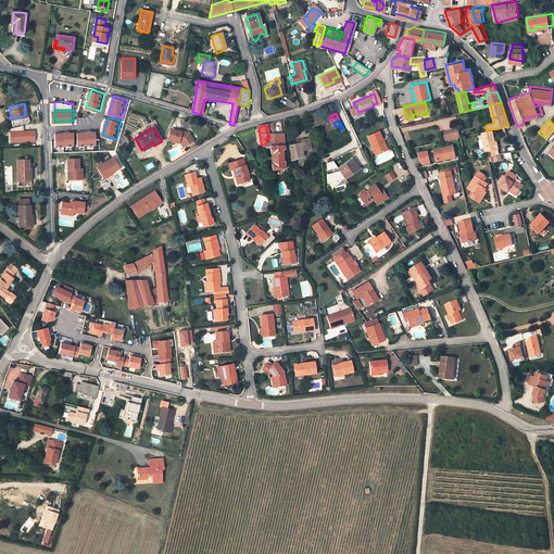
[(13,129),(13,140),(37,140),(37,134),(37,128),(13,129)]
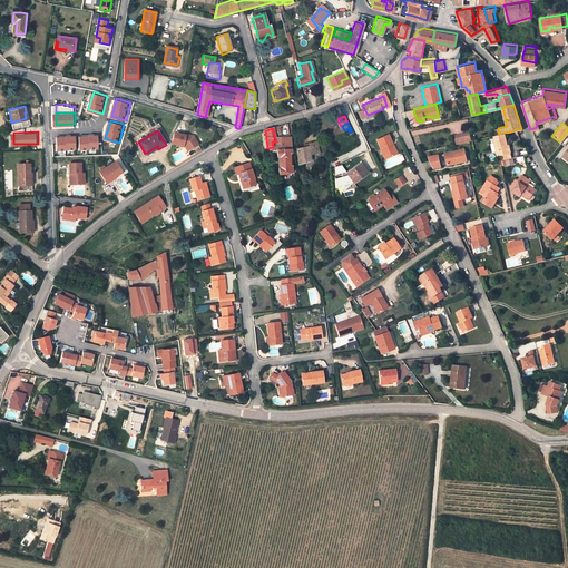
[(499,134),(496,135),(495,135),(492,135),(490,136),(495,155),(496,155),(497,158),(498,158),(498,159),(499,159),(509,157),(508,153),(508,152),(507,148),(506,148),(503,140),(502,133),(499,134)]
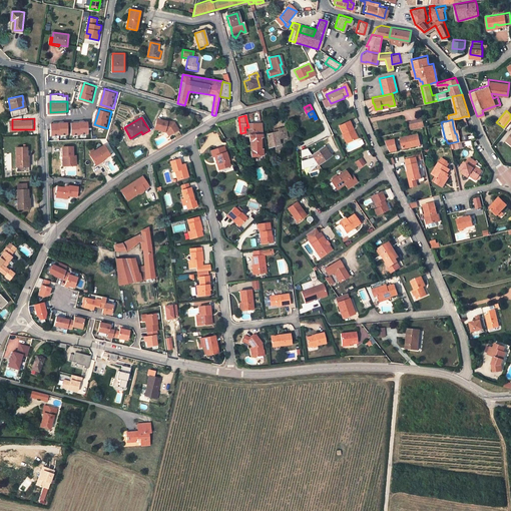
[(73,133),(89,132),(89,120),(84,120),(73,121),(73,133)]
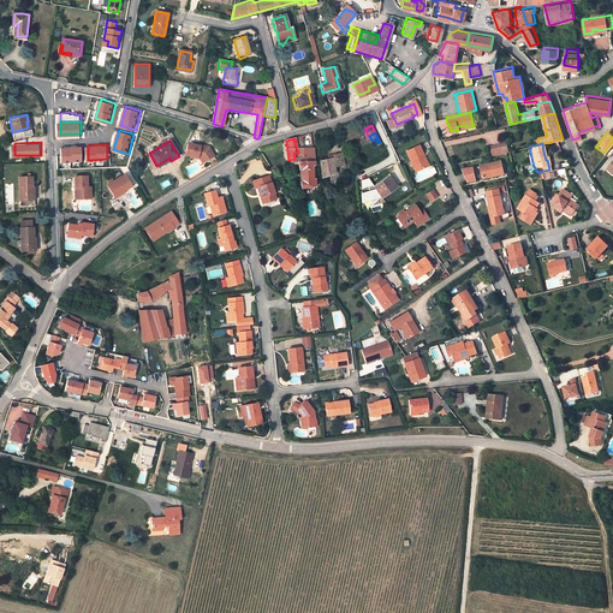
[(194,146),(189,144),(185,155),(197,159),(198,155),(202,156),(206,161),(214,156),(209,148),(204,147),(204,148),(201,147),(201,146),(195,144),(194,146)]
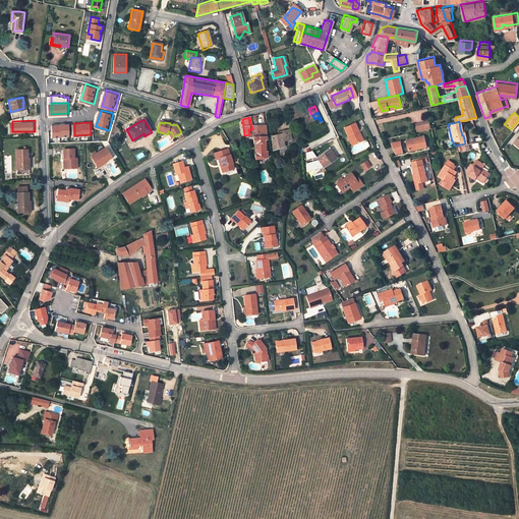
[(361,139),(357,131),(358,130),(354,122),(344,127),(352,145),(361,139)]
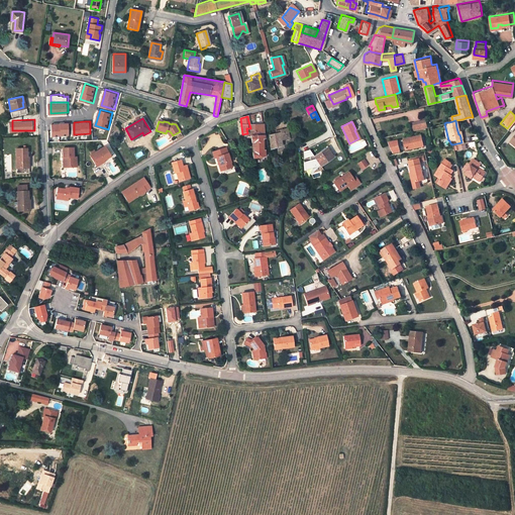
[(419,121),(410,123),(412,130),(421,128),(419,121)]
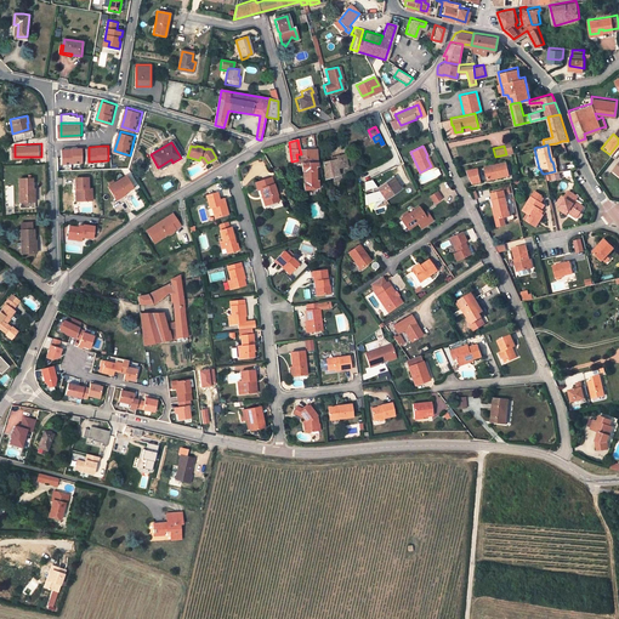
[(63,163),(83,162),(83,147),(77,147),(63,148),(63,163)]
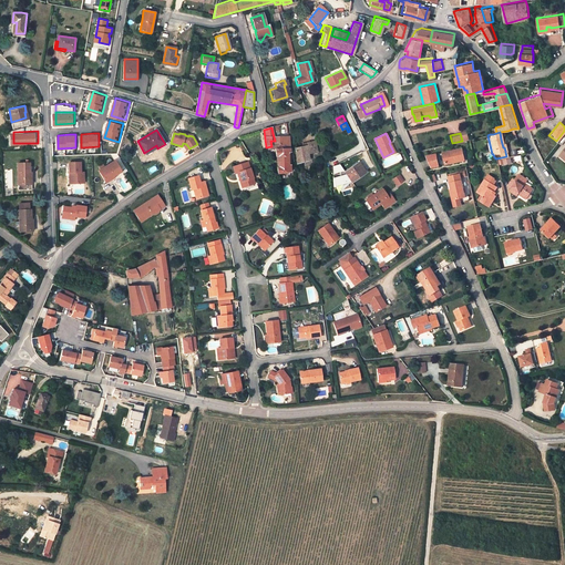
[(291,149),(288,136),(279,139),(275,141),(270,141),(271,146),(281,145),(283,153),(287,152),(291,151),(291,149)]
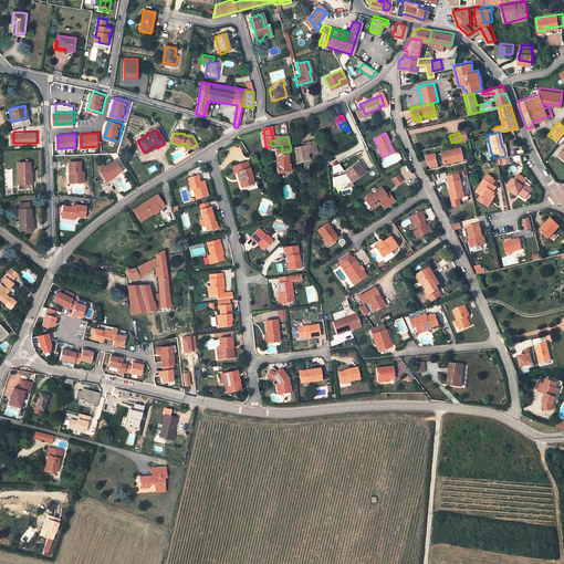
[(309,142),(309,145),(305,145),(296,147),(296,150),(299,160),(310,158),(310,154),(315,153),(314,147),(317,147),(319,147),(316,141),(309,142)]
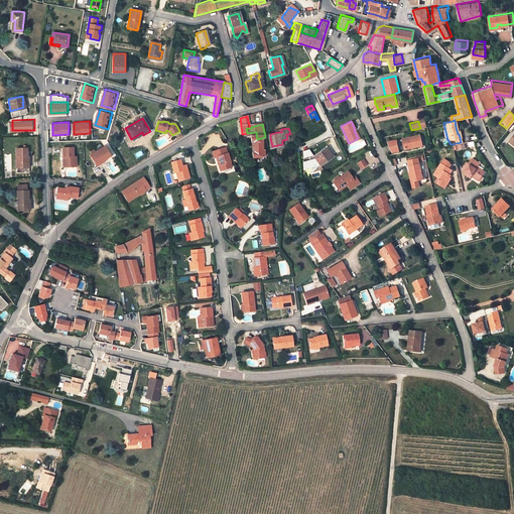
[(143,135),(142,132),(131,139),(133,141),(143,135)]
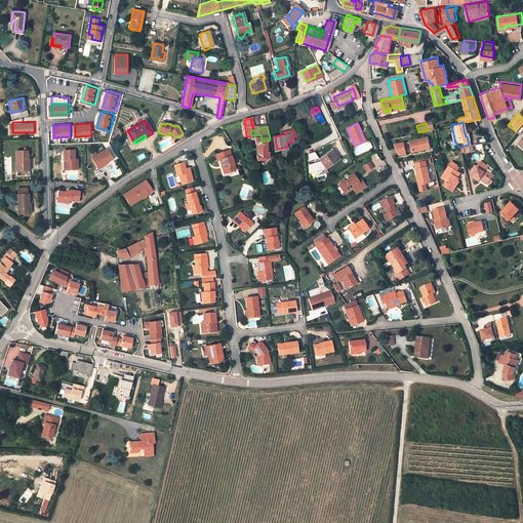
[(255,141),(257,162),(259,162),(270,160),(269,153),(268,153),(266,141),(262,142),(260,134),(251,135),(251,141),(255,141)]
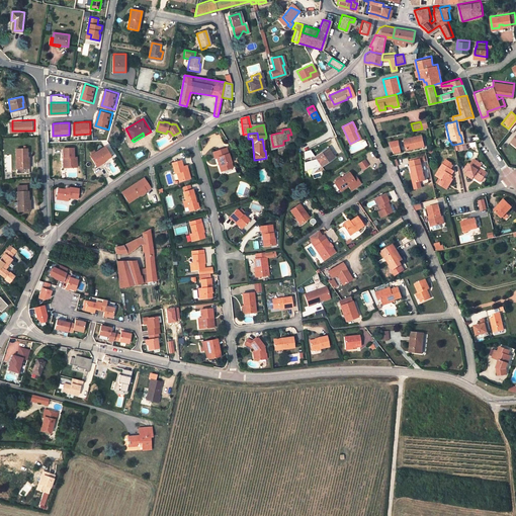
[(406,150),(424,146),(421,135),(390,142),(394,152),(400,151),(398,142),(402,141),(406,142),(406,143),(406,145),(406,150)]
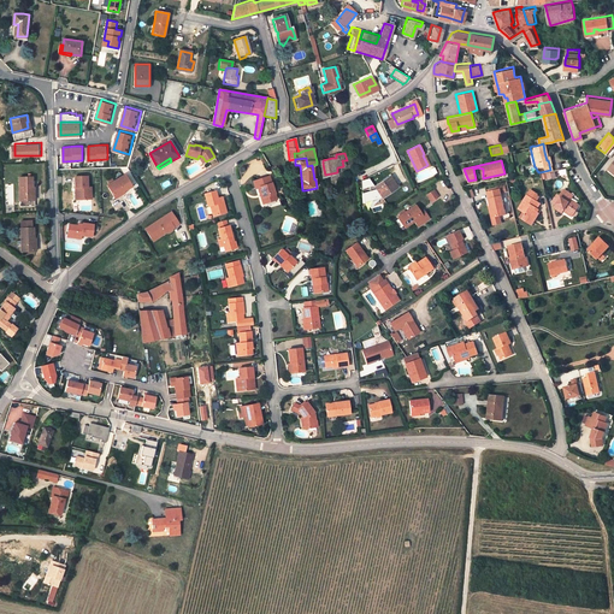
[(107,186),(113,195),(122,190),(123,192),(131,187),(124,175),(107,186)]
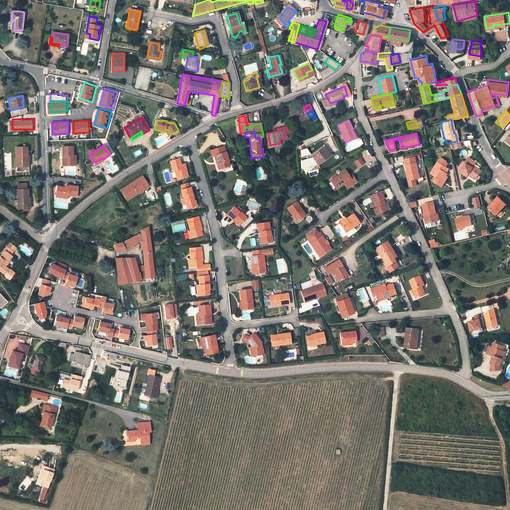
[(326,149),(323,145),(311,153),(317,163),(328,155),(325,151),(326,149)]
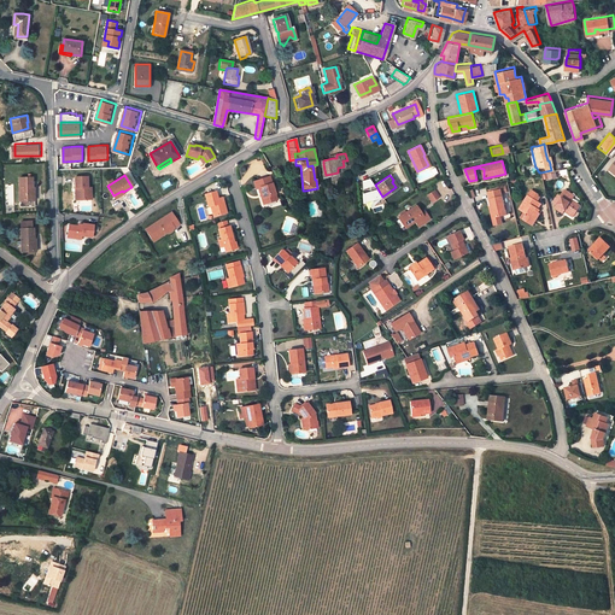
[(74,177),(75,188),(77,188),(77,200),(91,199),(91,187),(87,187),(87,176),(74,177)]
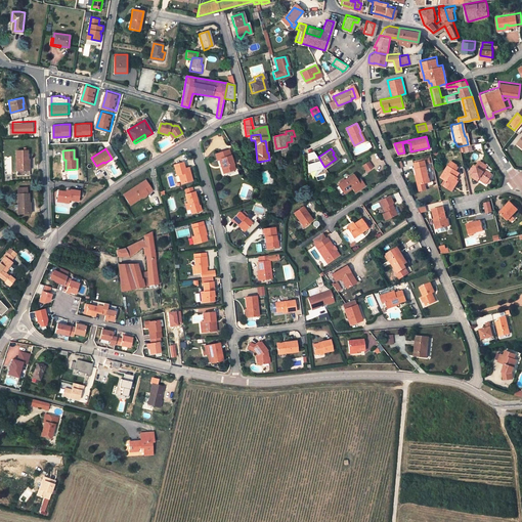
[(313,149),(307,151),(307,159),(313,158),(314,161),(307,163),(308,171),(324,166),(318,157),(313,149)]
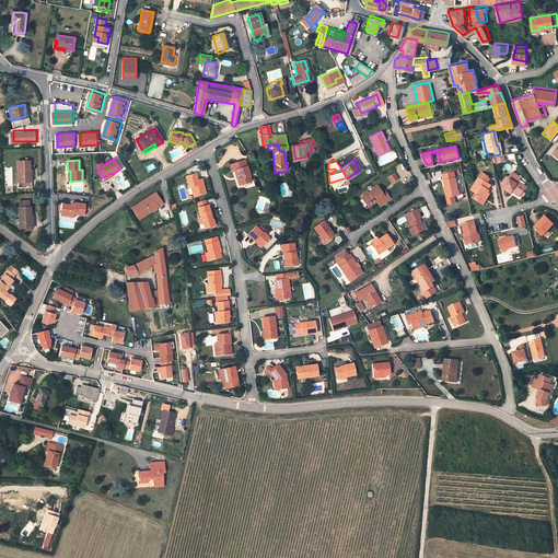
[(233,172),(235,171),(237,171),(240,179),(239,181),(240,186),(252,182),(245,161),(231,165),(233,172)]
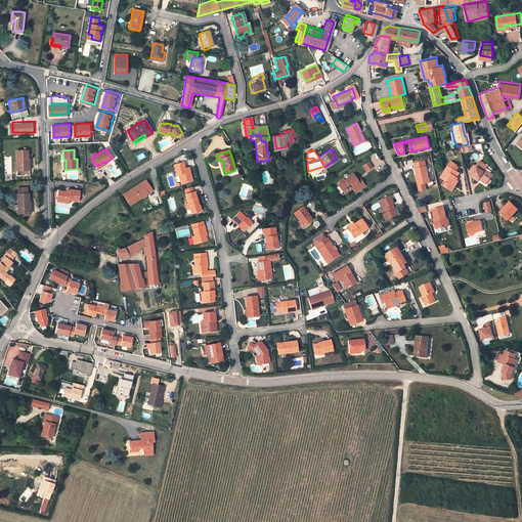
[(27,172),(26,161),(29,161),(28,151),(16,153),(17,172),(27,172)]
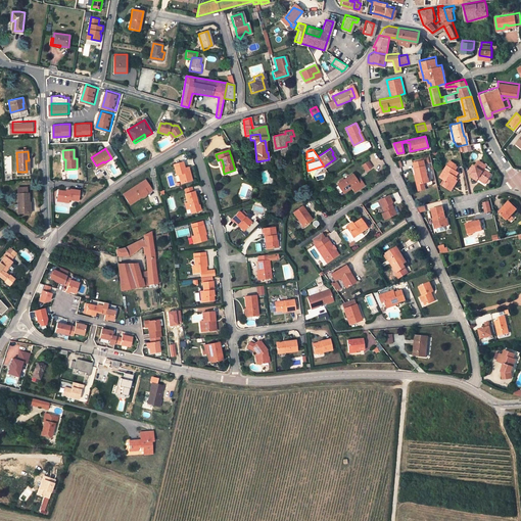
[(413,162),(416,175),(418,183),(423,182),(428,181),(423,159),(413,162)]
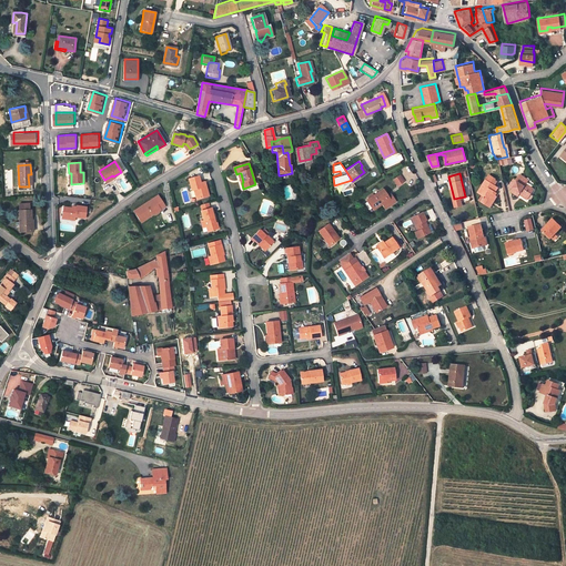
[(519,191),(528,196),(534,188),(526,182),(527,179),(519,173),(516,178),(517,179),(511,190),(518,194),(518,193),(519,191)]
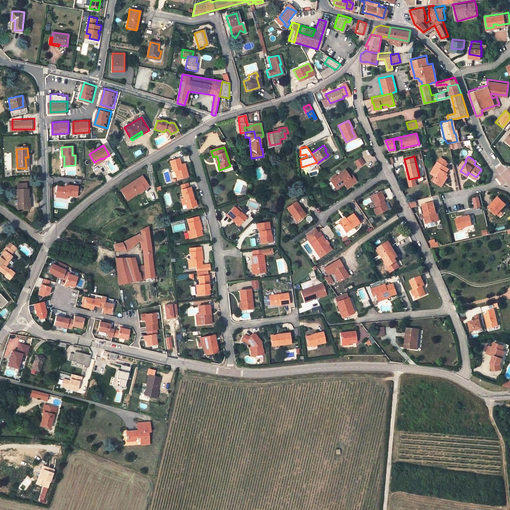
[(359,167),(365,163),(361,157),(355,161),(359,167)]
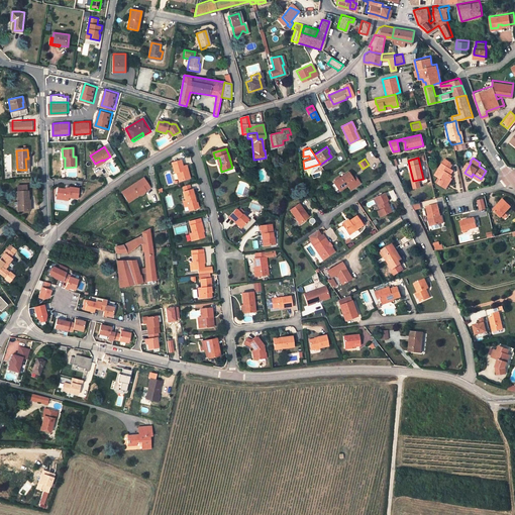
[(436,183),(442,186),(445,182),(447,183),(451,178),(449,177),(450,174),(449,173),(452,170),(449,168),(451,164),(443,159),(434,174),(439,178),(436,183)]
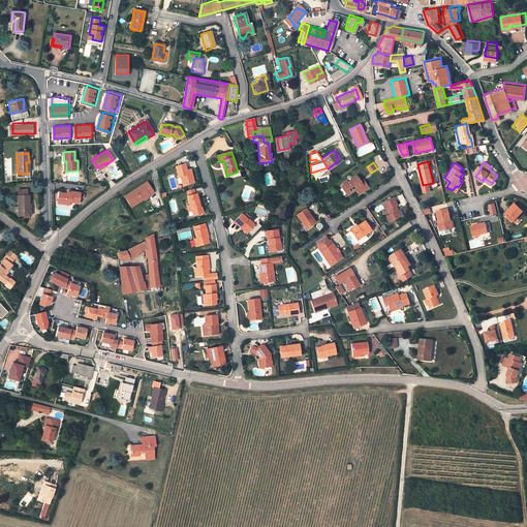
[(182,177),(184,182),(187,185),(193,183),(192,180),(194,178),(193,173),(190,174),(189,169),(188,171),(187,164),(178,166),(180,177),(182,177)]
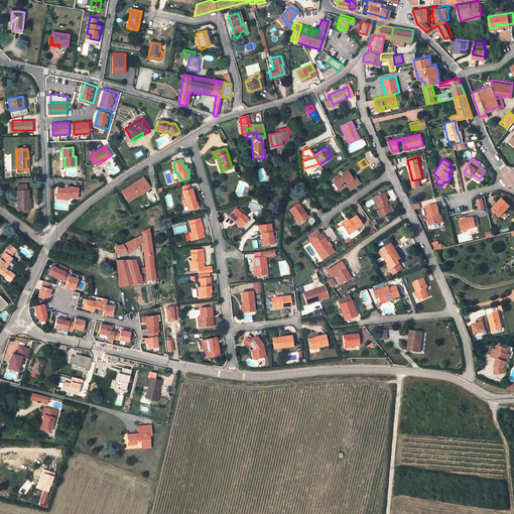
[(349,171),(335,180),(341,188),(347,184),(351,189),(360,182),(357,177),(354,179),(352,175),(349,171)]
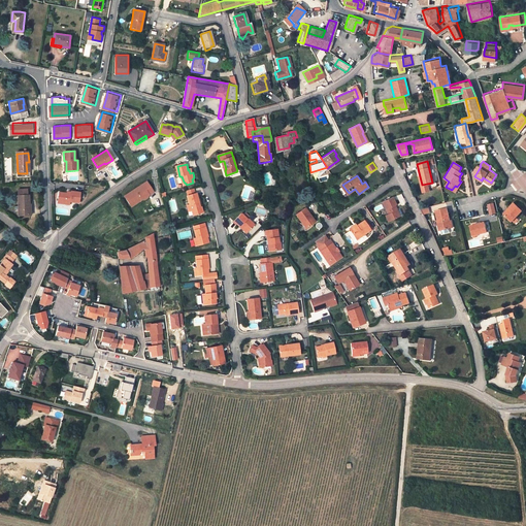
[(422,185),(420,176),(418,176),(420,189),(427,187),(427,184),(422,185)]
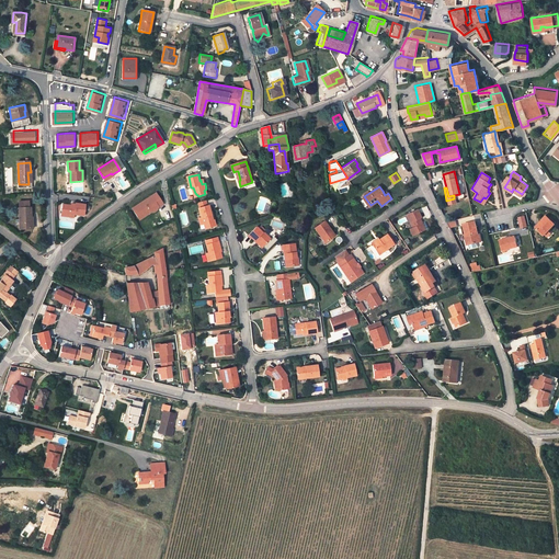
[(145,202),(134,209),(139,217),(150,210),(152,213),(156,213),(159,210),(160,207),(159,205),(163,202),(158,193),(152,196),(153,198),(147,204),(145,202)]
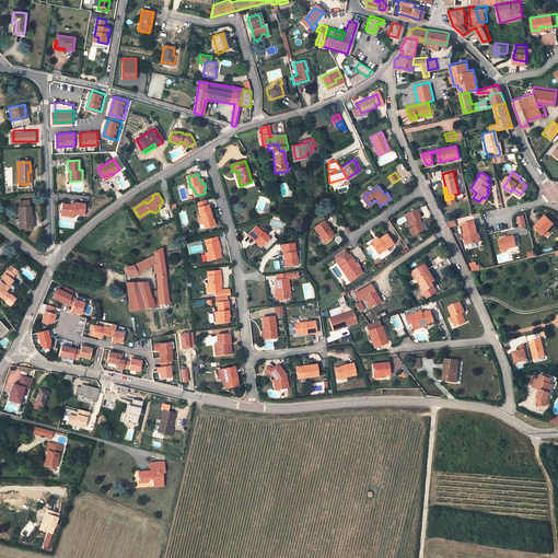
[(60,212),(73,216),(73,213),(83,216),(84,205),(74,204),(74,205),(74,206),(70,205),(62,204),(60,212)]
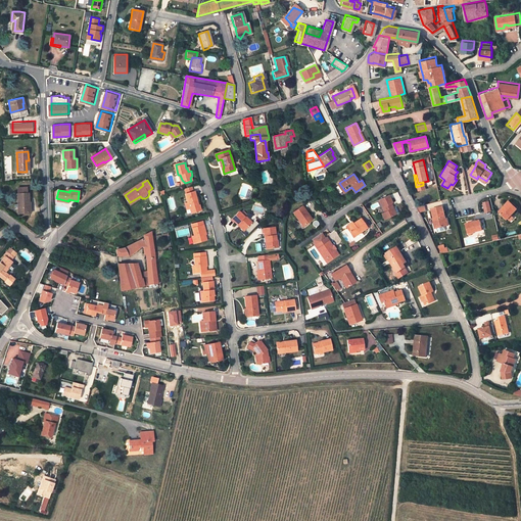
[(192,214),(202,210),(200,205),(199,206),(195,192),(194,192),(187,194),(186,194),(189,203),(186,204),(187,209),(190,209),(192,214)]
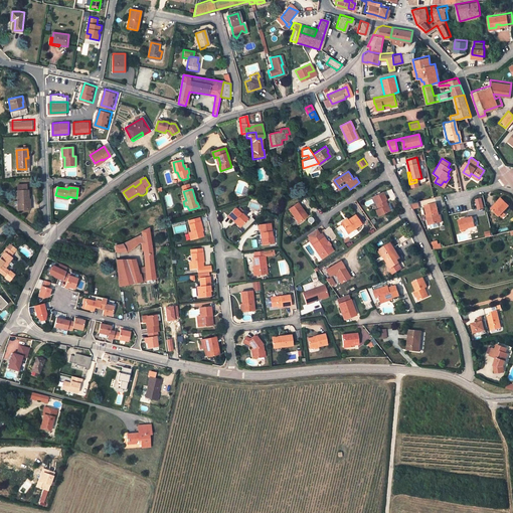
[(378,216),(388,211),(385,206),(385,205),(383,201),(385,200),(386,199),(382,192),(373,197),(378,208),(376,210),(378,216)]
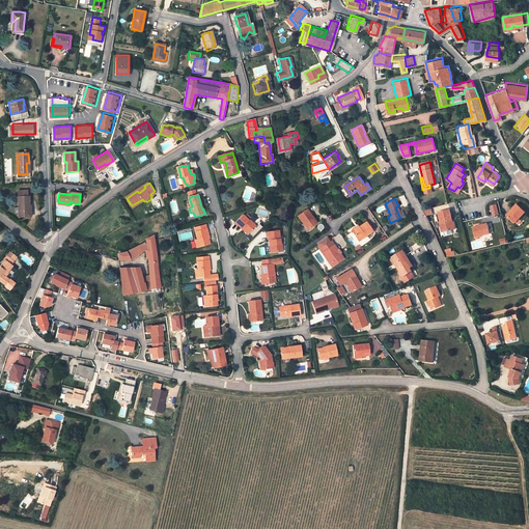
[(28,219),(28,209),(30,209),(30,199),(28,199),(20,199),(19,199),(20,219),(28,219)]
